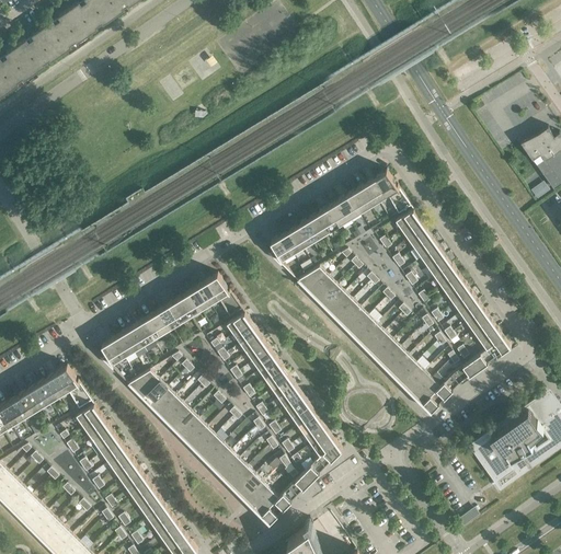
[(111,20),(96,0),(89,0),(84,3),(87,6),(80,11),(78,8),(68,14),(84,38),(94,31),(92,29),(100,24),(101,26),(111,20)]
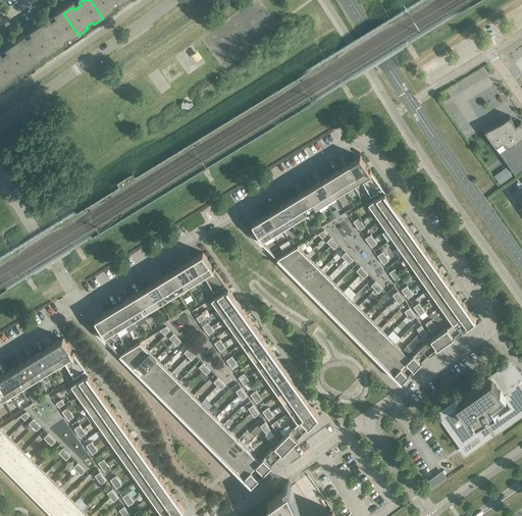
[(127,1),(126,0),(90,0),(103,18),(112,12),(110,9),(113,7),(117,5),(118,7),(127,1)]
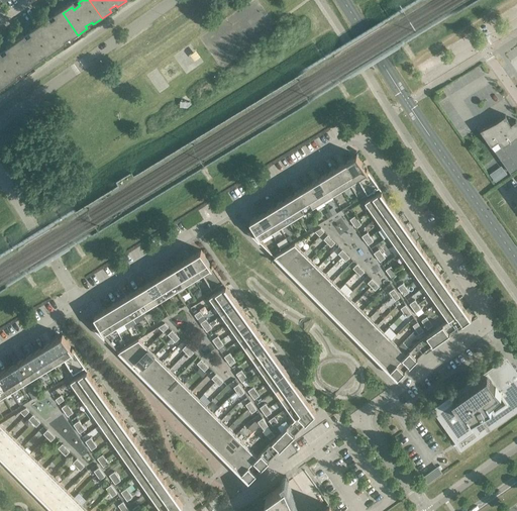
[(78,35),(63,13),(54,20),(56,22),(43,30),(42,28),(38,30),(54,53),(63,45),(61,43),(68,39),(69,41),(78,35)]
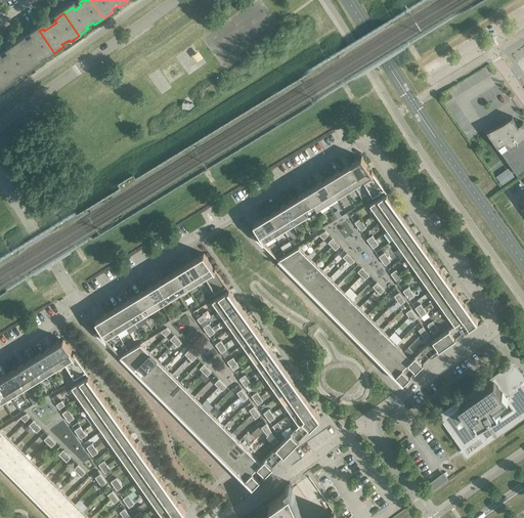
[(54,53),(39,31),(36,34),(37,36),(26,44),(24,42),(14,48),(30,71),(39,63),(37,61),(44,56),(45,59),(54,53)]
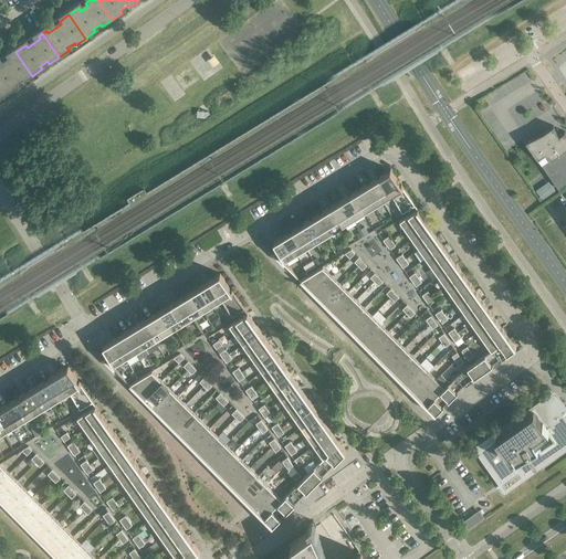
[(32,76),(16,52),(6,59),(8,62),(4,64),(0,66),(0,65),(0,86),(6,94),(16,87),(13,85),(21,80),(22,83),(32,76)]
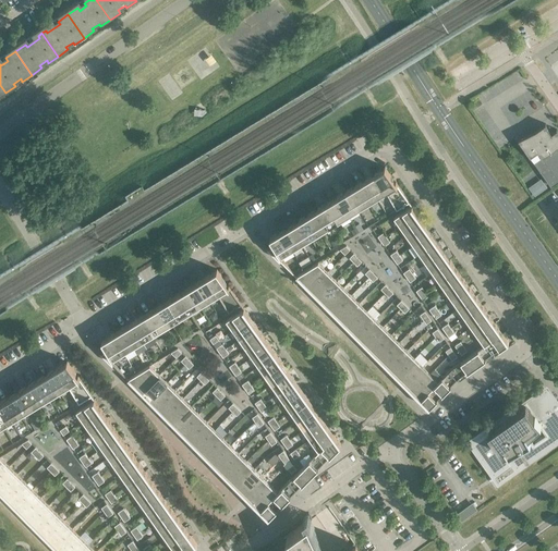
[(535,137),(519,146),(552,193),(557,187),(557,137),(557,136),(552,139),(545,131),(535,137)]
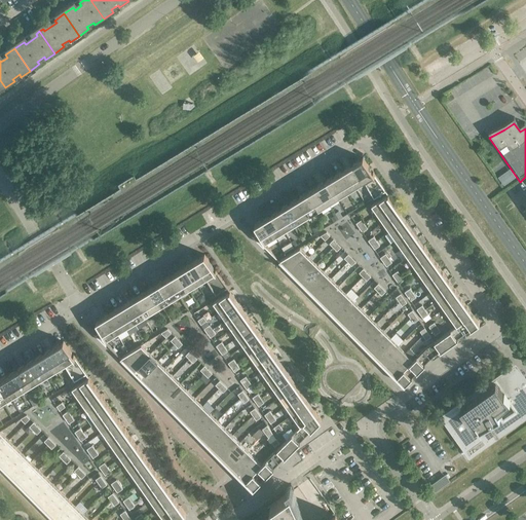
[(363,163),(362,164),(353,170),(365,187),(364,187),(364,188),(375,181),(363,163)]
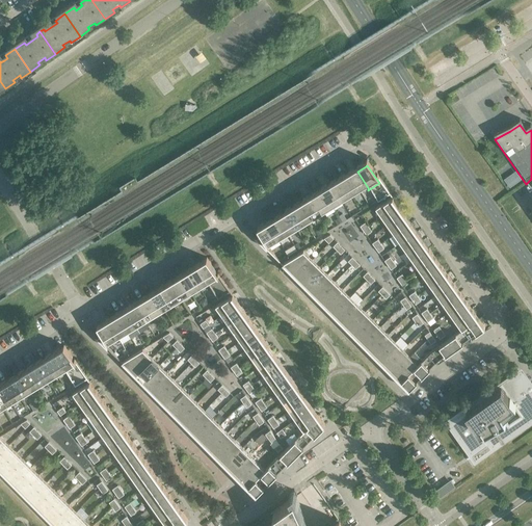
[(369,189),(357,172),(348,177),(360,194),(368,189),(369,189)]
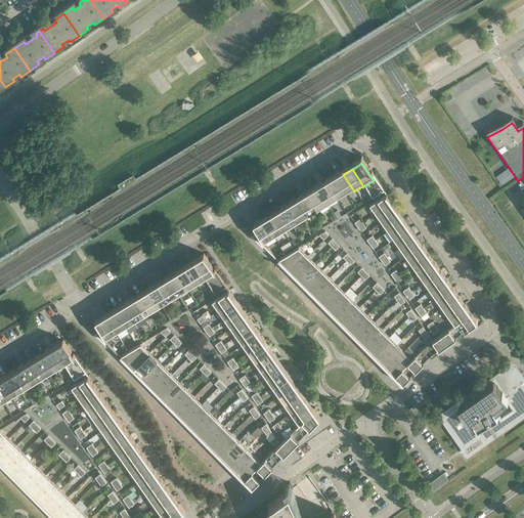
[(354,191),(343,174),(335,180),(345,198),(354,191)]
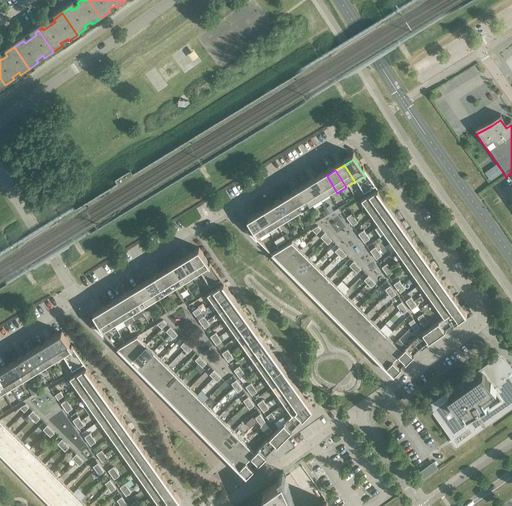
[(493,175),(487,179),(489,183),(496,179),(493,175)]
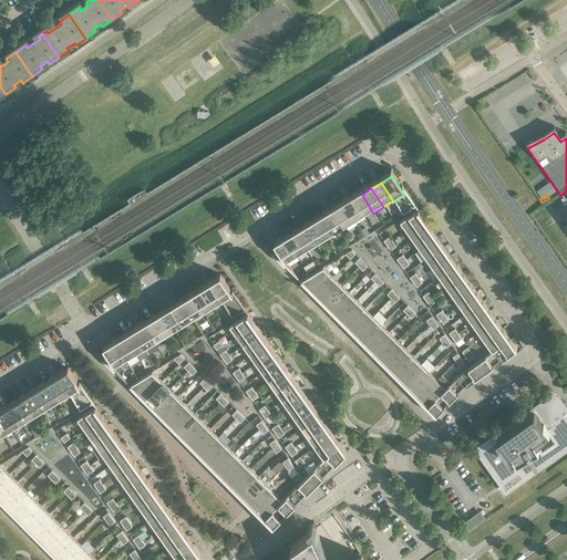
[(373,214),(362,195),(352,200),(363,219),(373,214)]
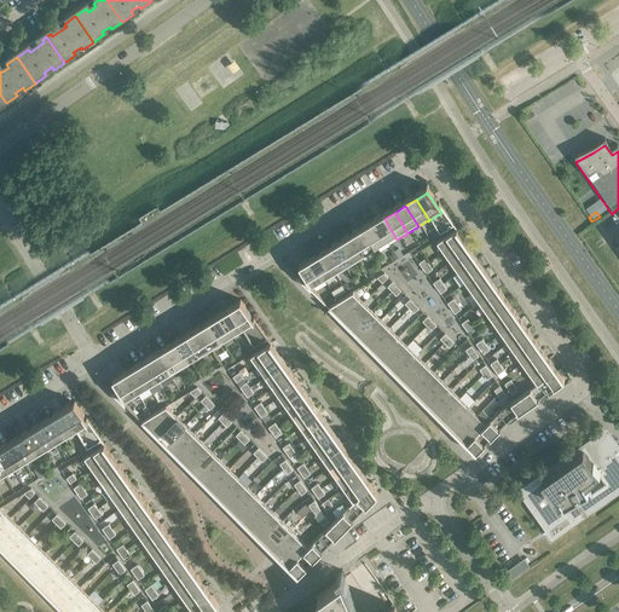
[(455,231),(441,213),(428,221),(440,240),(455,231)]
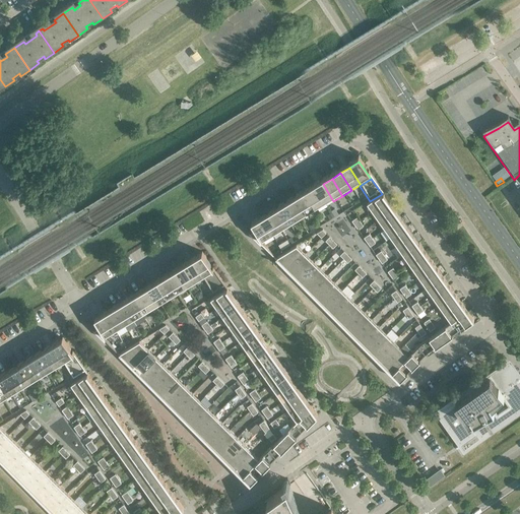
[(333,201),(323,184),(314,189),(325,206),(333,201)]
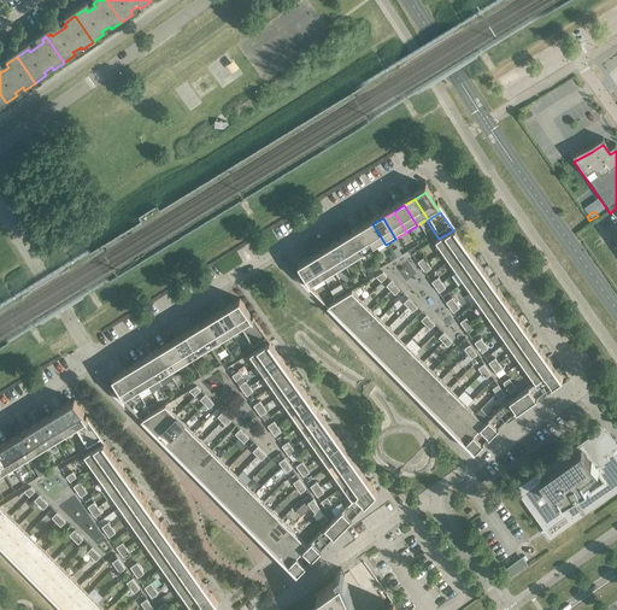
[(386,245),(372,224),(363,230),(375,252),(386,245)]
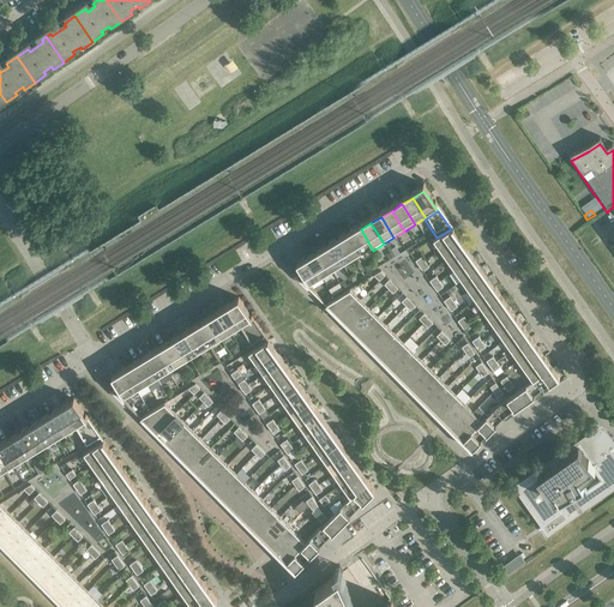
[(373,251),(361,229),(350,236),(362,257),(373,251)]
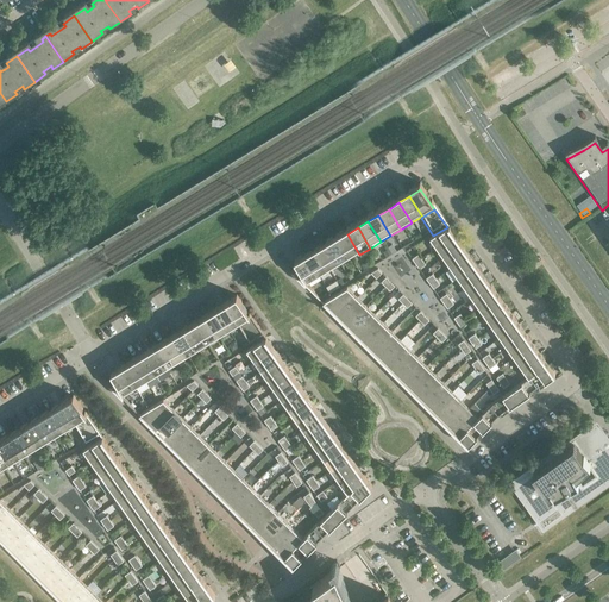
[(431,245),(438,256),(457,242),(450,231),(431,245)]
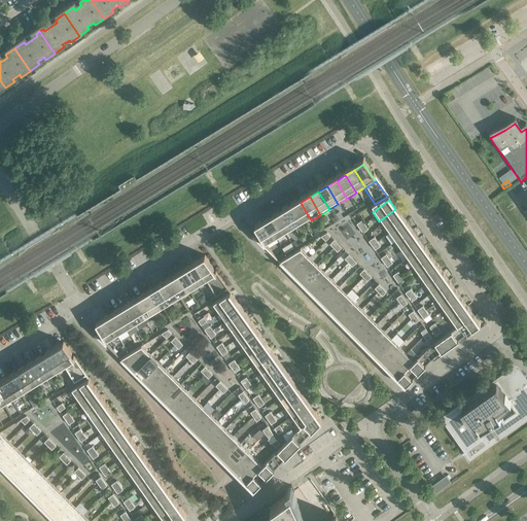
[(311,220),(301,203),(291,208),(303,226),(311,220)]
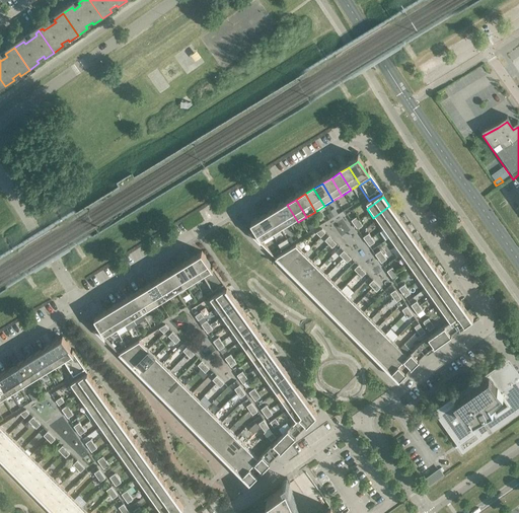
[(298,222),(287,205),(278,211),(289,228),(298,222)]
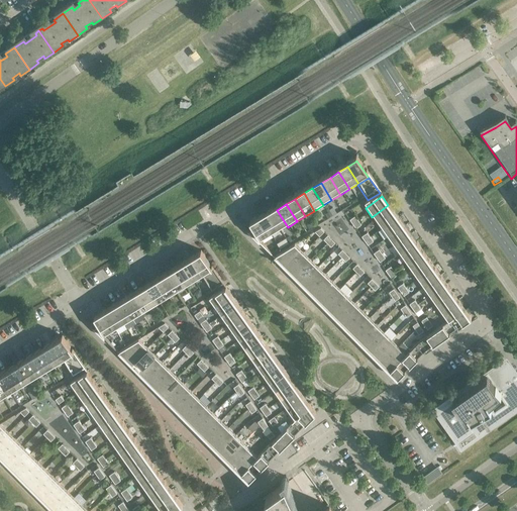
[(394,213),(388,205),(372,217),(378,225),(394,213)]
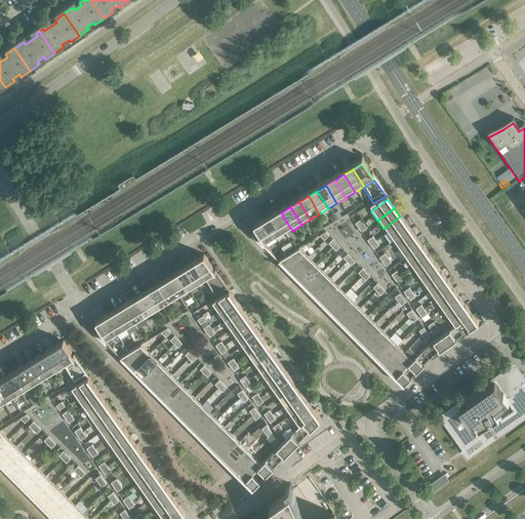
[(292,231),(281,213),(273,218),(283,236),(292,231)]
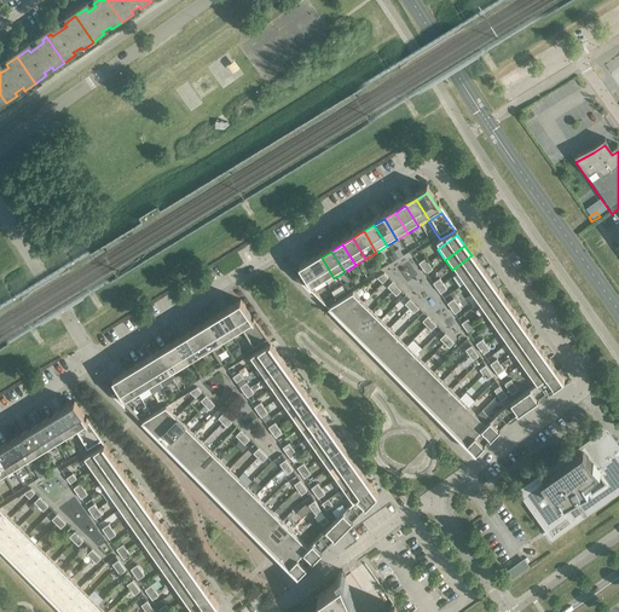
[(479,266),(472,255),(452,270),(460,279),(479,266)]
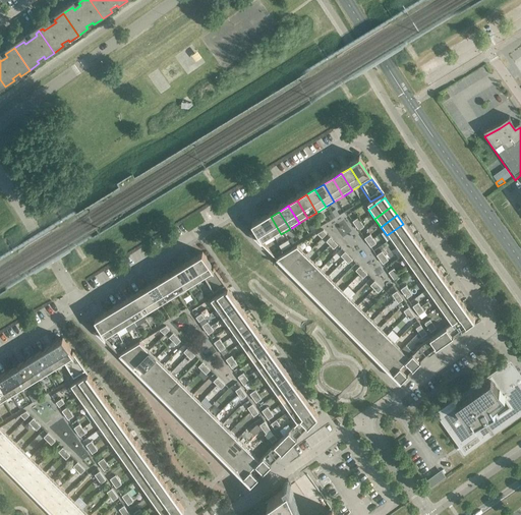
[(281,234),(271,217),(262,222),(272,239),(281,234)]
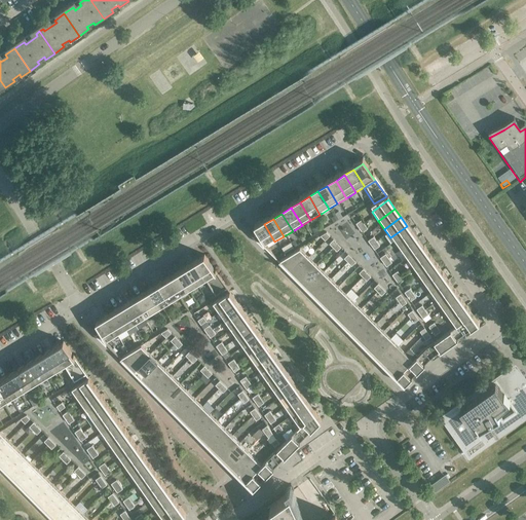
[(274,242),(264,224),(255,230),(259,237),(254,240),(253,239),(252,239),(276,264),(276,263),(259,246),(263,244),(265,248),(274,242)]
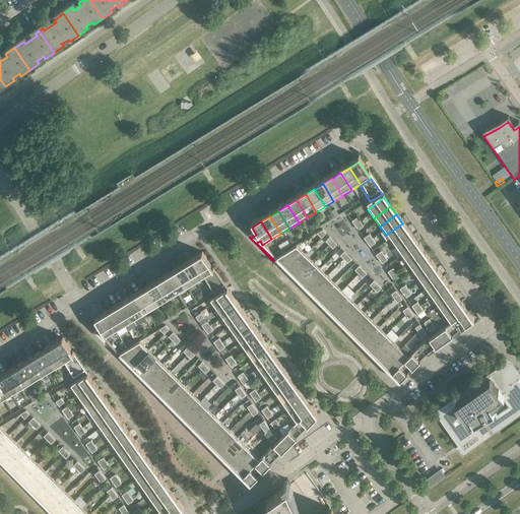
[(352,227),(355,231),(361,228),(358,222),(352,227)]
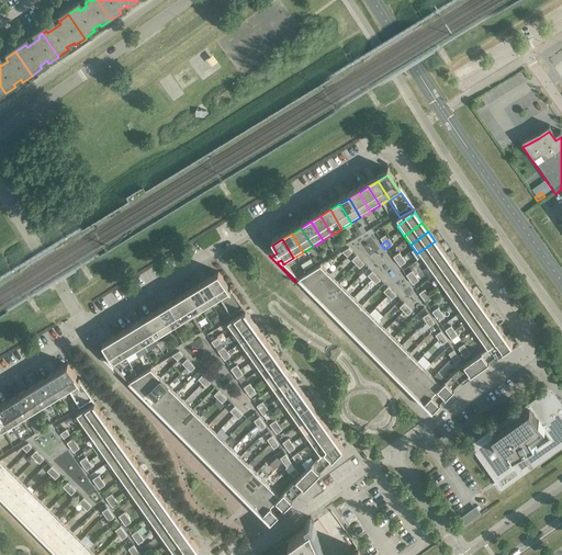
[(441,250),(435,241),(417,253),(423,263),(441,250)]
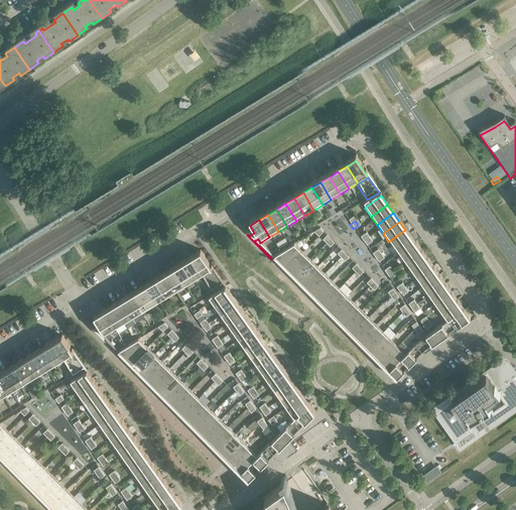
[(361,230),(358,226),(353,229),(356,234),(361,230)]
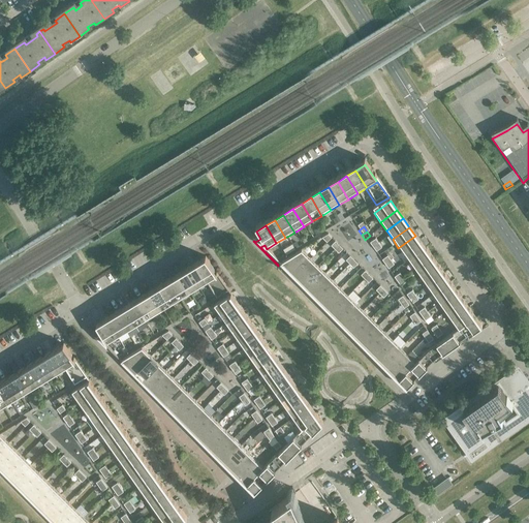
[(422,244),(415,236),(398,248),(404,256),(422,244)]
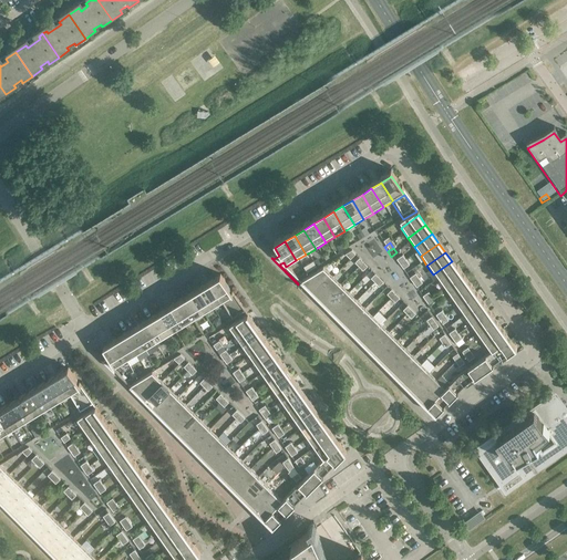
[(356,260),(352,257),(346,260),(351,266),(356,260)]
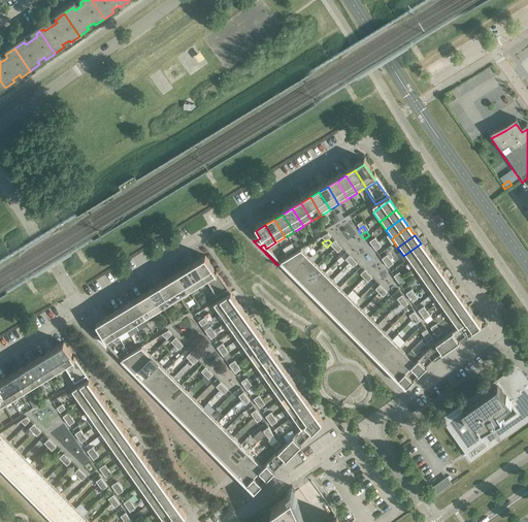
[(369,248),(372,252),(378,248),(375,243),(369,248)]
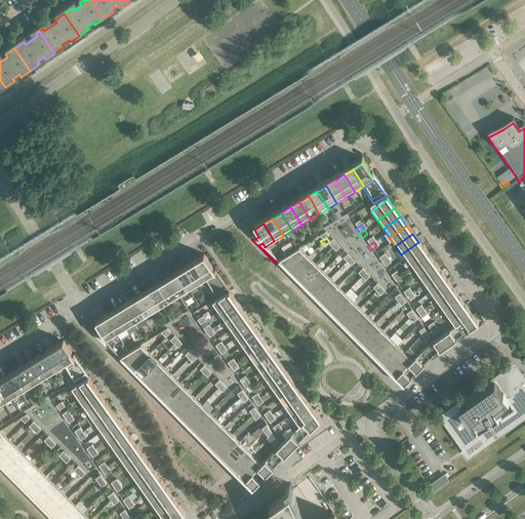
[(425,251),(418,242),(401,254),(407,263),(425,251)]
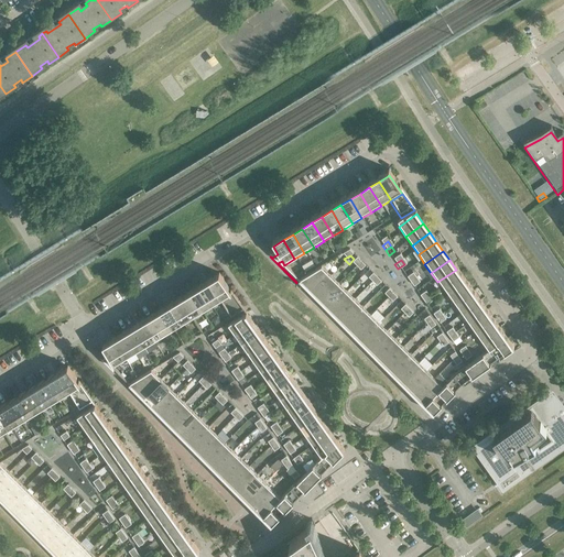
[(408,270),(404,264),(398,269),(401,273),(408,270)]
